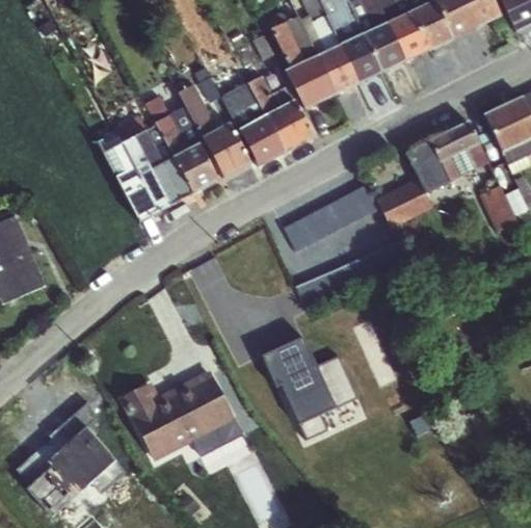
[(360,82),(322,0),(302,0),(309,14),(300,18),(335,94),(360,82)]
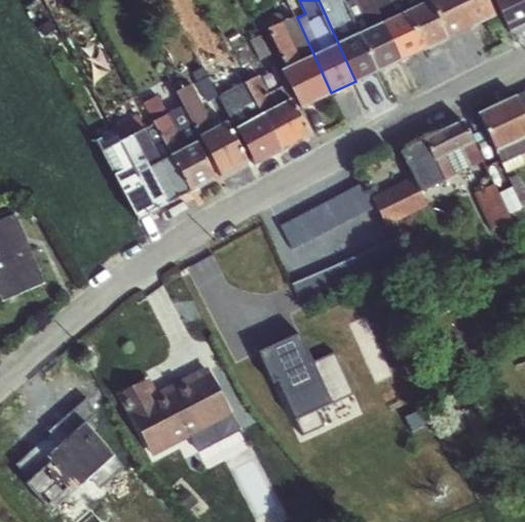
[(377,71),(347,0),(319,0),(355,81),(377,71)]
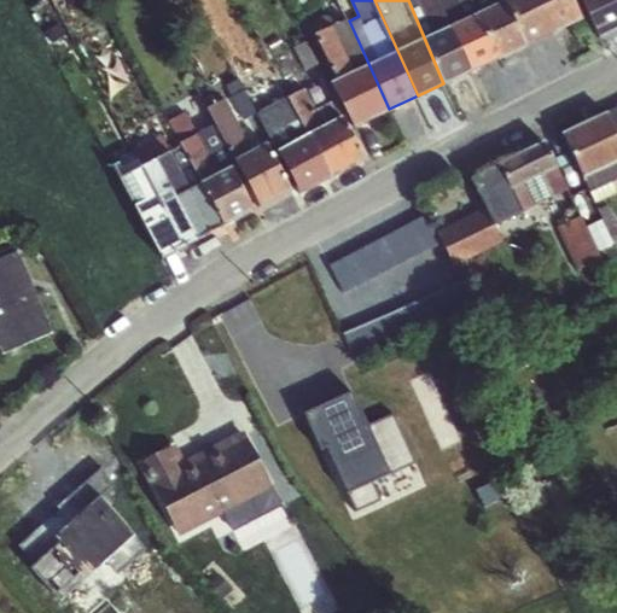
[(471,70),(440,0),(408,0),(443,83),(471,70)]
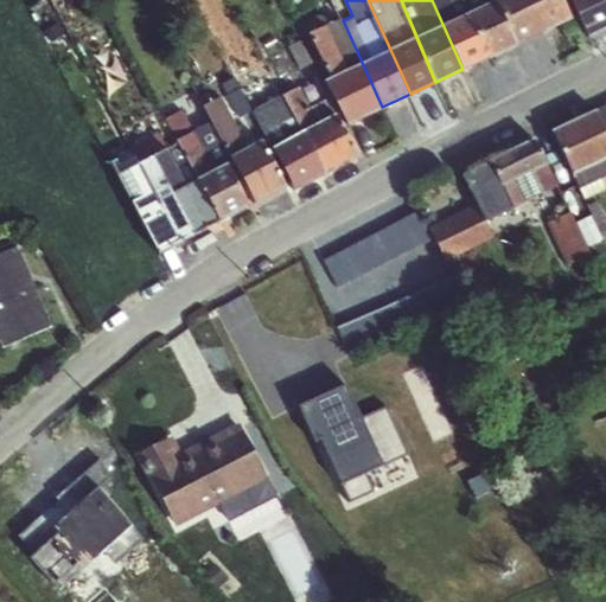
[(491,55),(464,0),(432,0),(463,69),(491,55)]
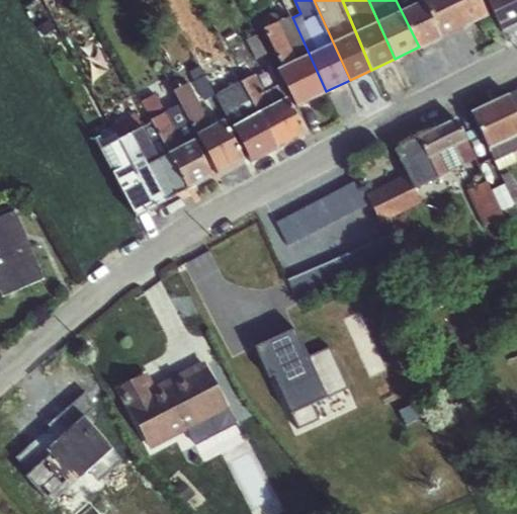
[(440,36),(423,0),(396,0),(419,47),(440,36)]
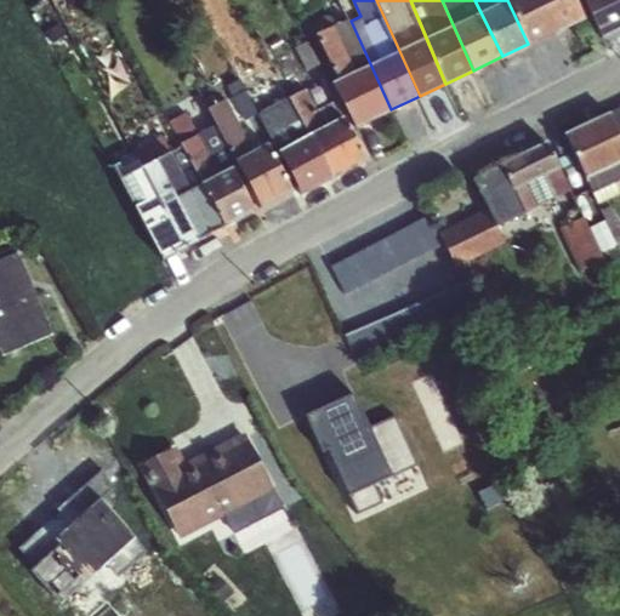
[(556,30),(542,0),(507,0),(528,44),(556,30)]
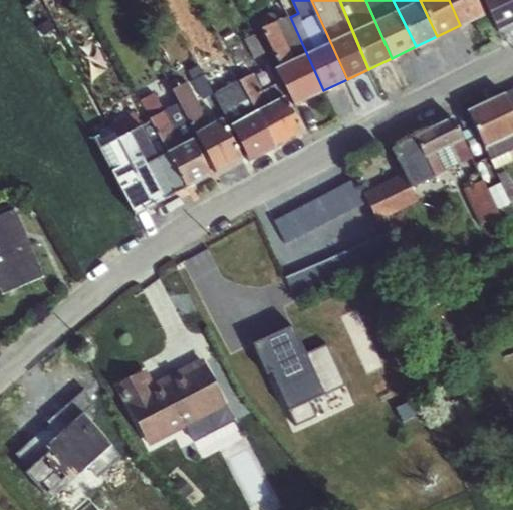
[(449,0),(460,25),(485,14),(478,0),(449,0)]
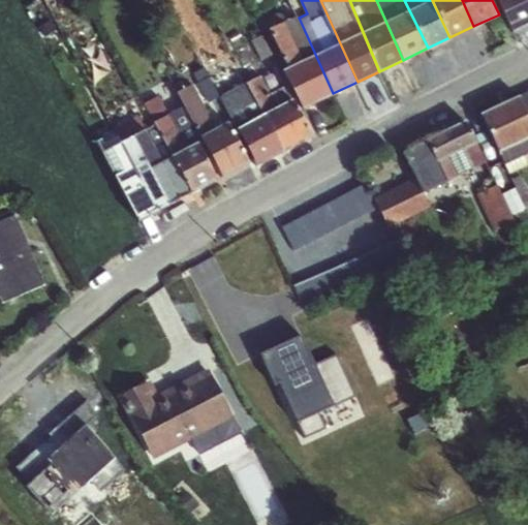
[(333,93),(299,18),(297,12),(286,19),(280,6),(262,17),(288,65),(282,68),(304,107),(333,93)]
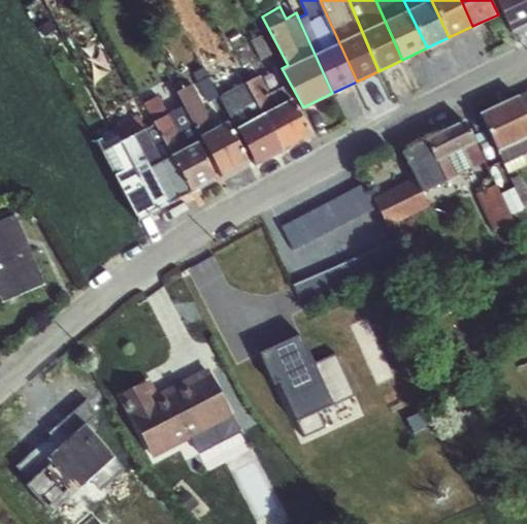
[(282,152),(243,82),(220,94),(215,85),(228,77),(217,57),(194,69),(220,115),(228,110),(257,164),(282,152)]
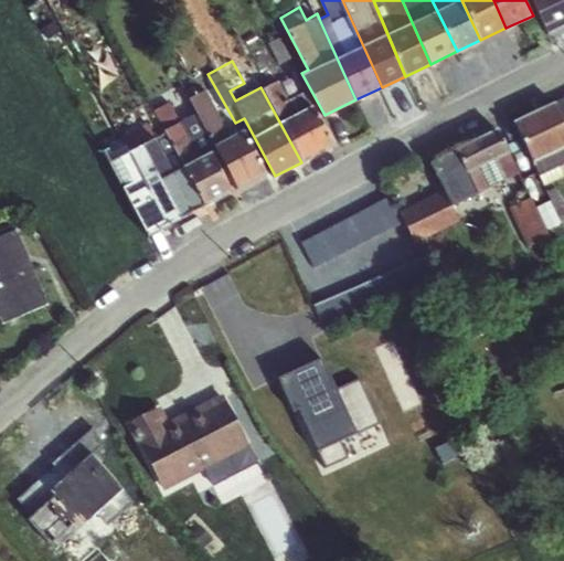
[(261,87),(301,162),(334,145),(306,88),(289,96),(280,78),(261,87)]
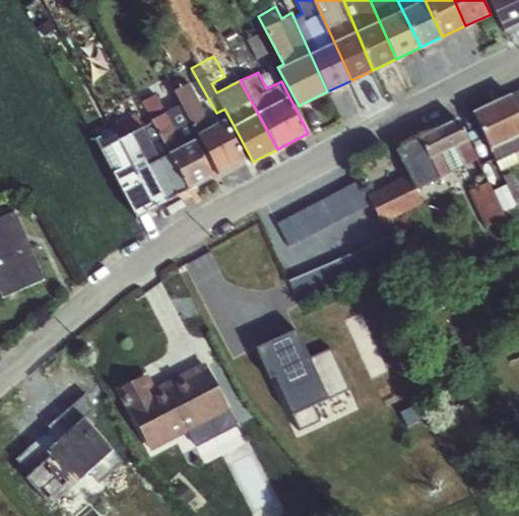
[(180,103),(198,136),(219,173),(247,158),(224,119),(211,124),(188,80),(175,88),(180,103)]
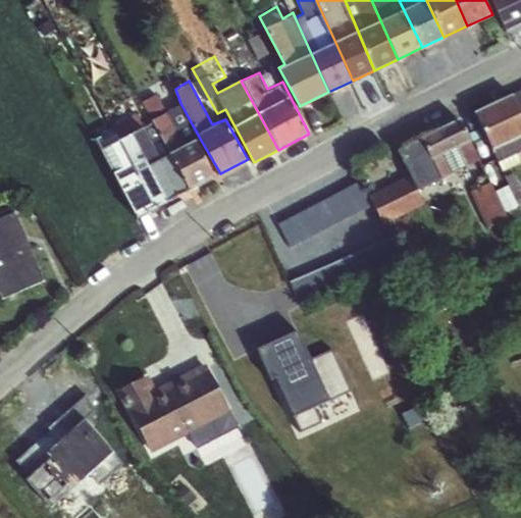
[(520,88),(474,110),(502,169),(520,160),(520,157),(518,152),(520,150),(520,88)]
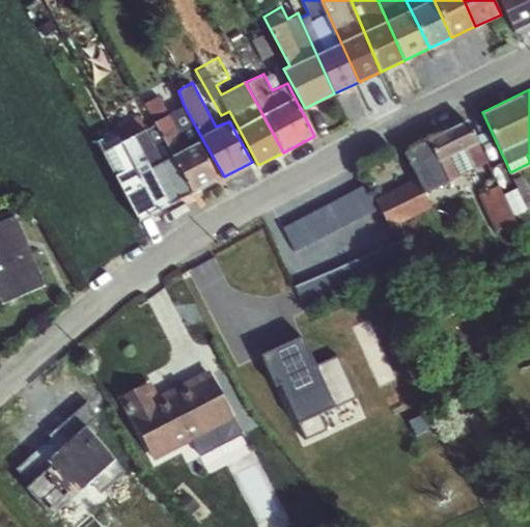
[(155,122),(194,192),(219,178),(199,141),(202,139),(184,105),(169,111),(160,93),(146,101),(155,122)]
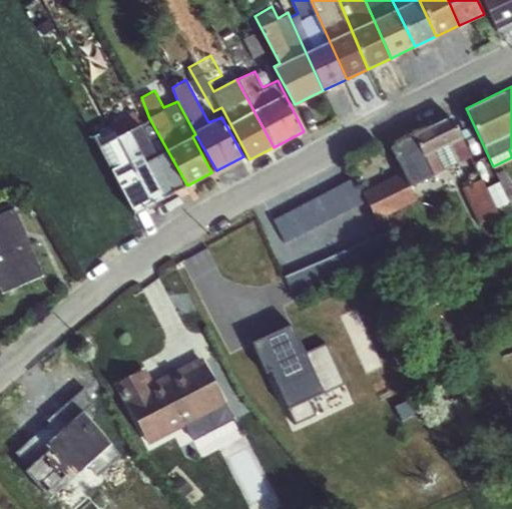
[(187,185),(149,118),(141,122),(133,108),(122,115),(164,197),(187,185)]
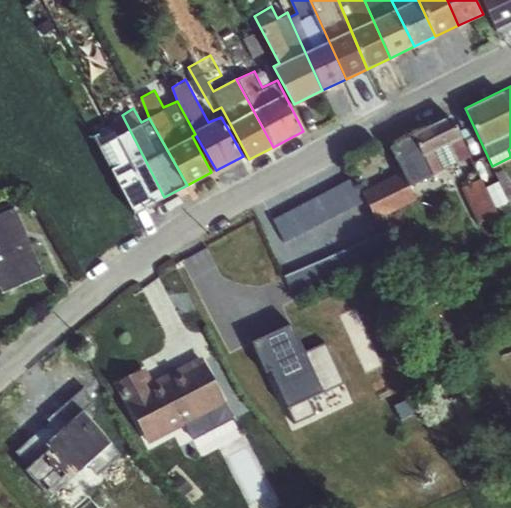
[(411,186),(471,154),(451,113),(389,145),(411,186)]
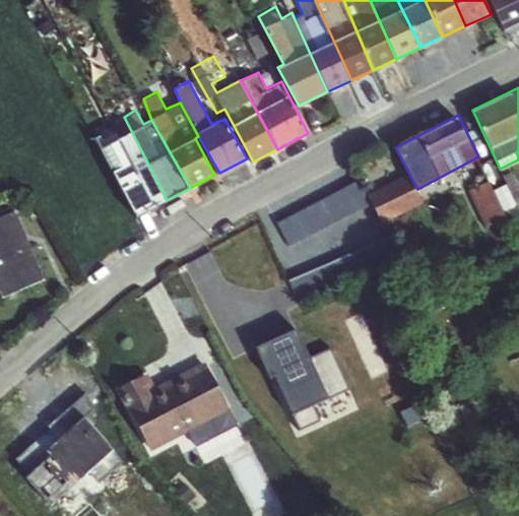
[(167,200),(124,117),(111,123),(115,132),(99,142),(137,215),(167,200)]
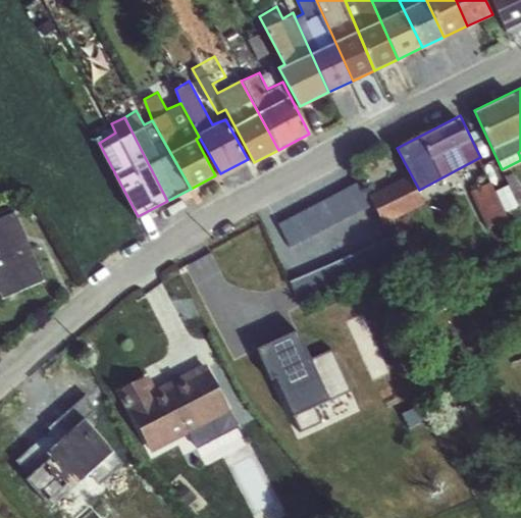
[(474,186),(488,215),(507,206),(492,176),(474,186)]
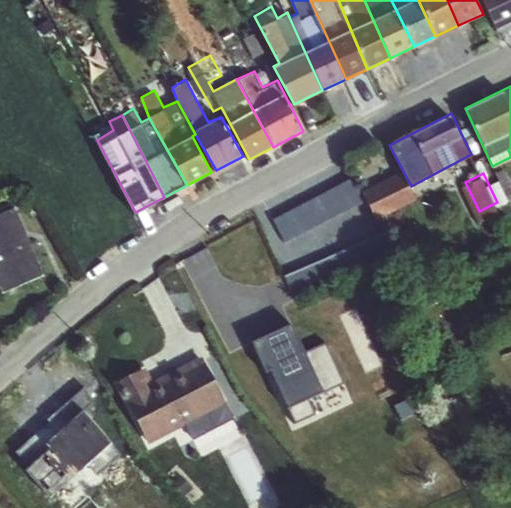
[(354,174),(276,213),(288,236),(366,198),(354,174)]
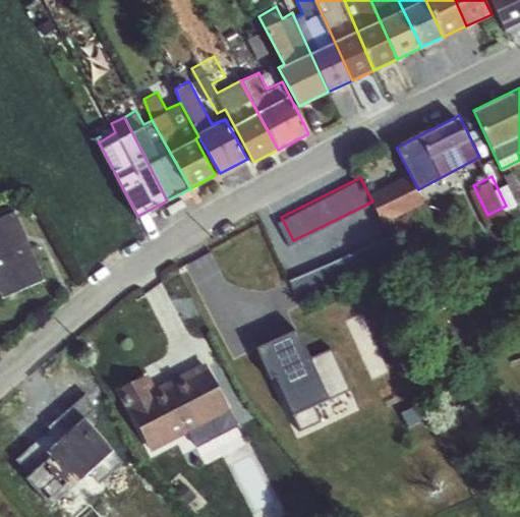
[(507,205),(519,200),(512,179),(499,183),(507,205)]
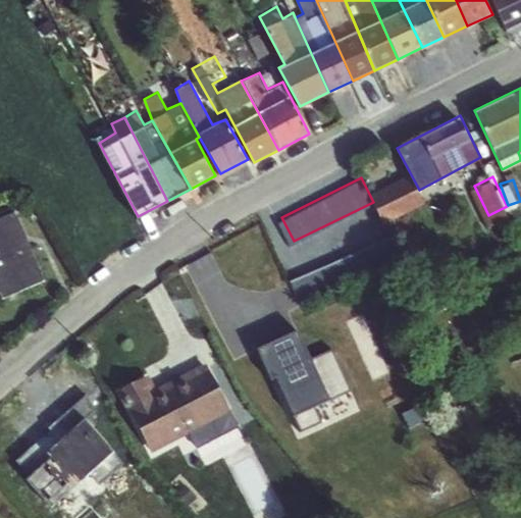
[(0,293),(3,297),(45,278),(16,210),(10,204),(0,208),(0,293)]
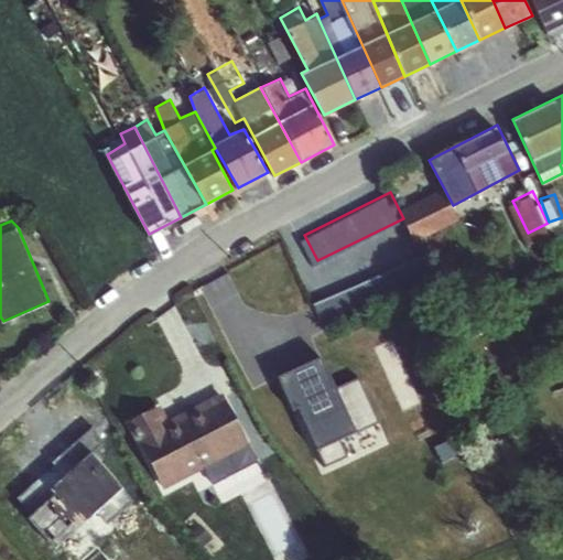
[(282,369),(323,466),(392,437),(365,370),(338,381),(325,352),(282,369)]
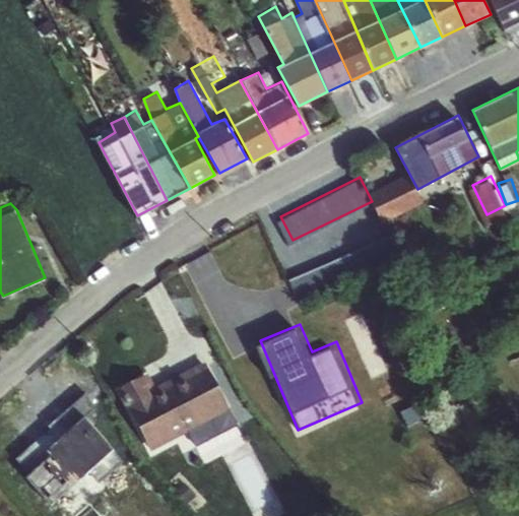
[(152,450),(231,408),(205,360),(156,385),(149,372),(117,387),(152,450)]
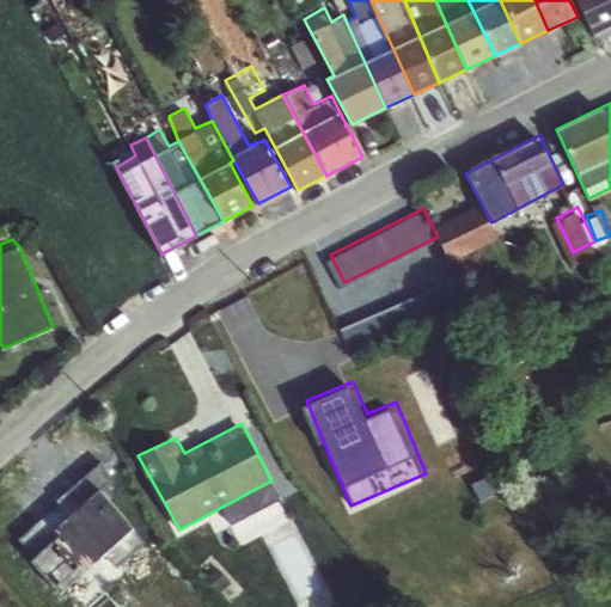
[(107,488),(28,552),(60,590),(138,526),(107,488)]
